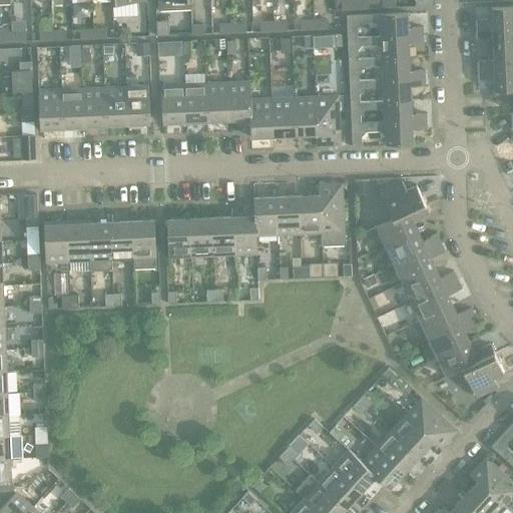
[(158,0),(159,11),(192,10),(191,0),(158,0)]
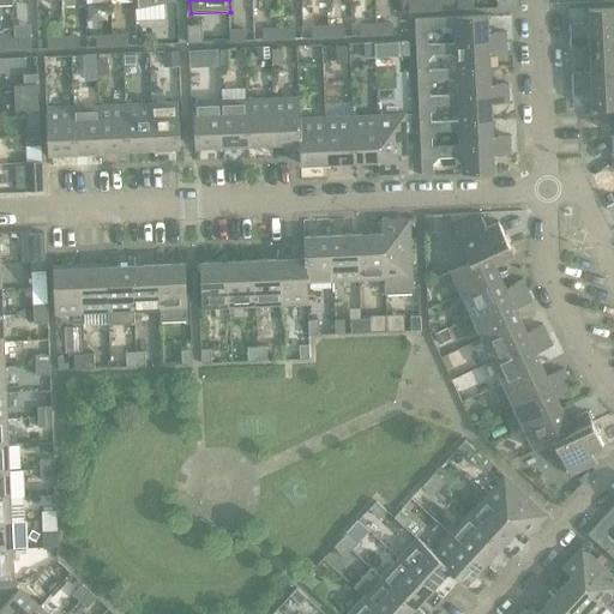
[(439,0),(425,1),(425,12),(440,11),(439,0)]
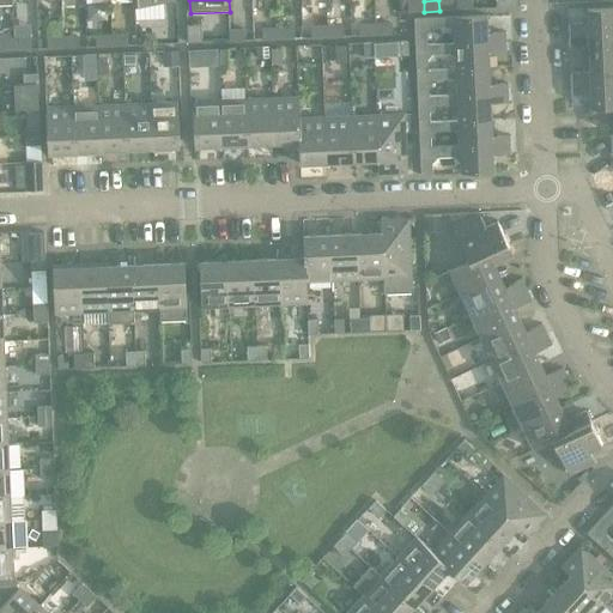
[(456,0),(457,1),(457,11),(473,10),(473,0),(456,0)]
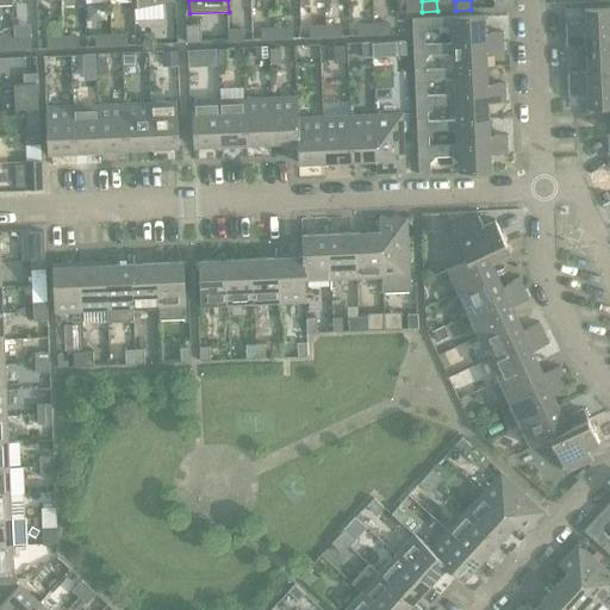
[(422,12),(422,1),(406,2),(406,12),(422,12)]
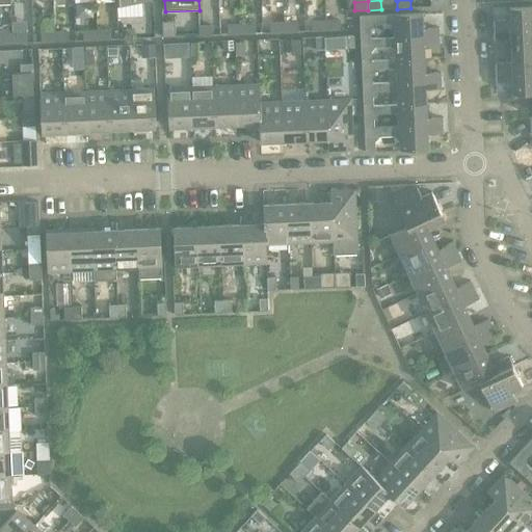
[(496,21),(496,31),(531,29),(531,7),(511,8),(511,21),(496,21)]
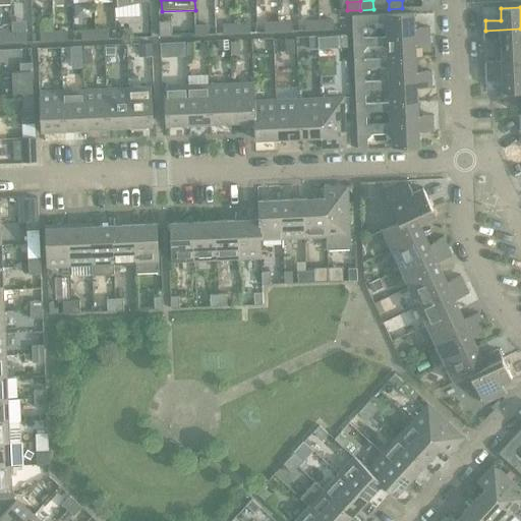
[(353,16),(353,39),(429,36),(429,27),(415,29),(414,14),(353,16)]
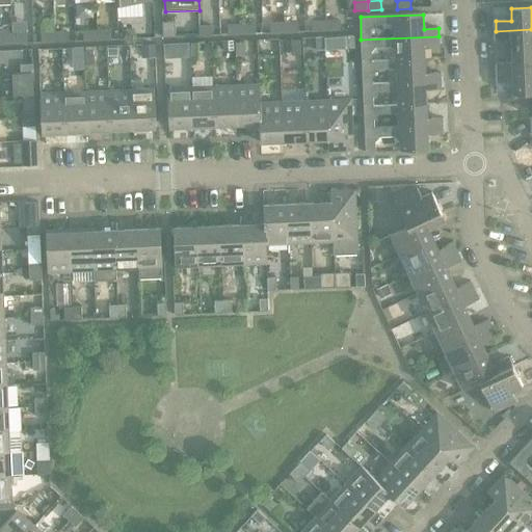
[(341,21),(326,22),(327,31),(341,30),(341,21)]
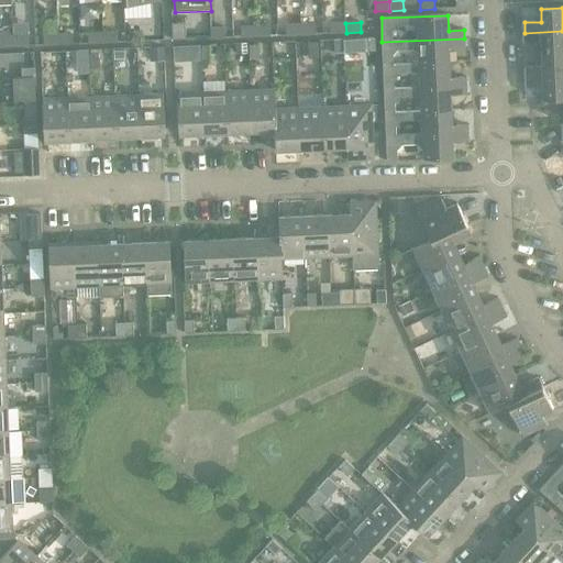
[(346,33),(345,23),(331,24),(331,33),(346,33)]
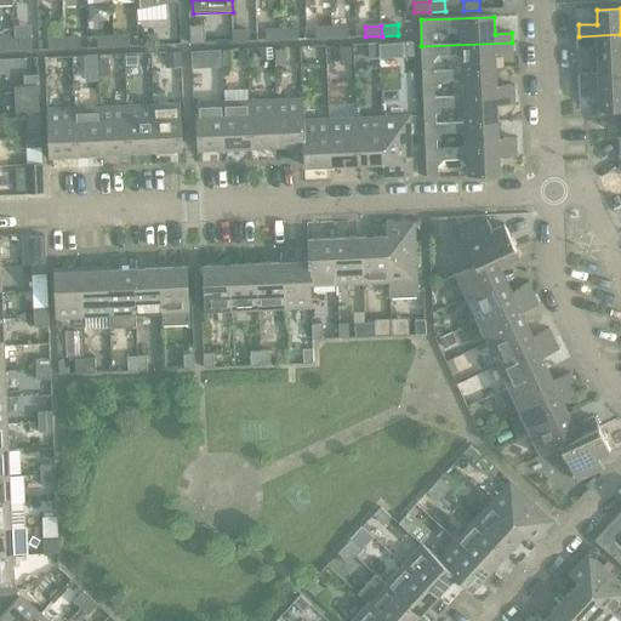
[(348,27),(332,28),(332,38),(348,38),(348,27)]
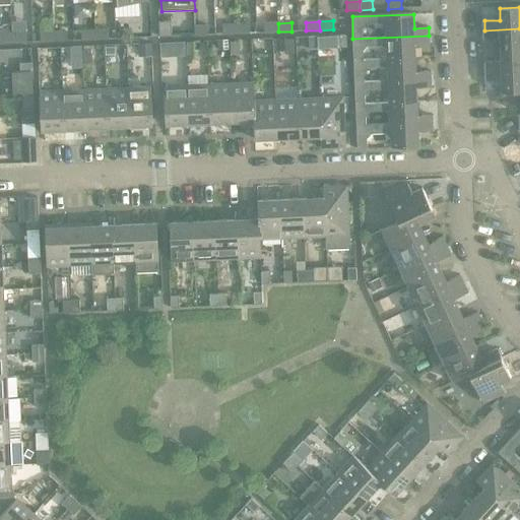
[(278,31),(278,23),(264,23),(265,33),(278,31)]
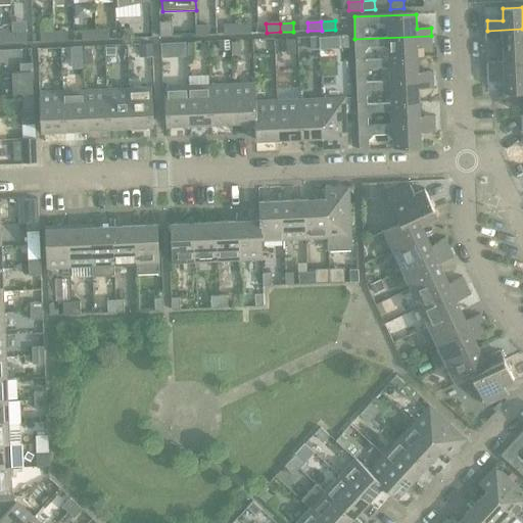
[(238,34),(238,25),(224,26),(225,35),(238,34)]
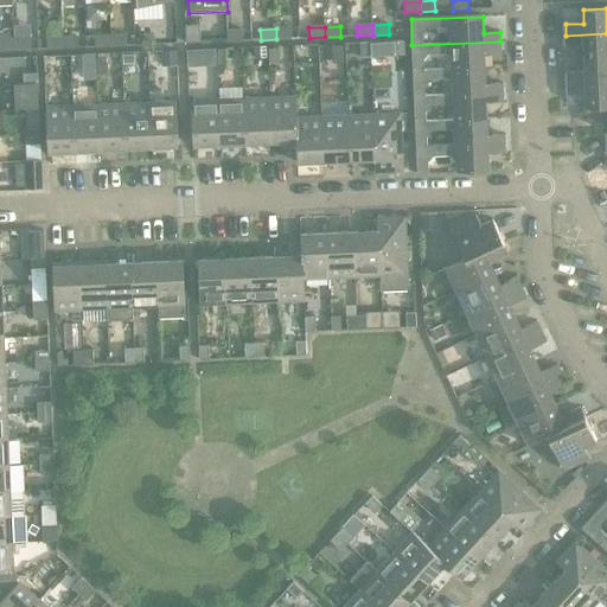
[(292,29),(276,29),(276,39),(292,39),(292,29)]
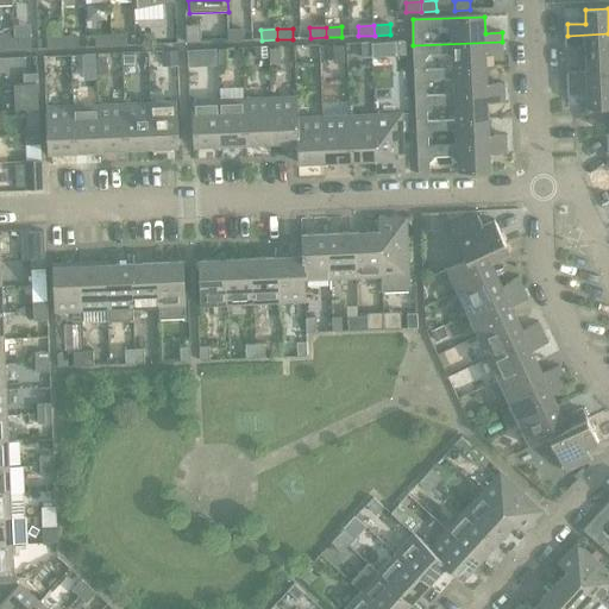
[(244,31),(228,31),(228,42),(245,41),(244,31)]
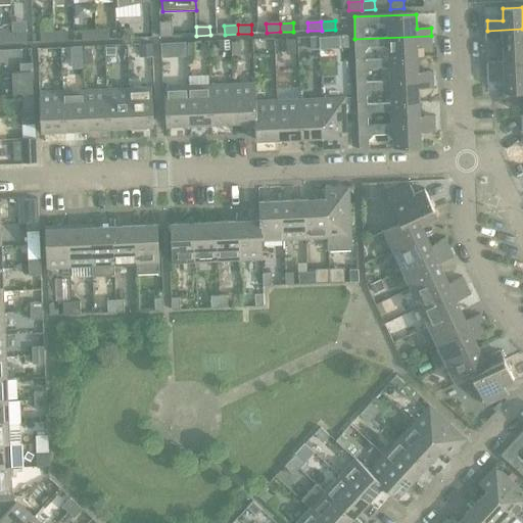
[(522,29),(487,31),(488,41),(504,40),(504,51),(522,49),(522,29)]
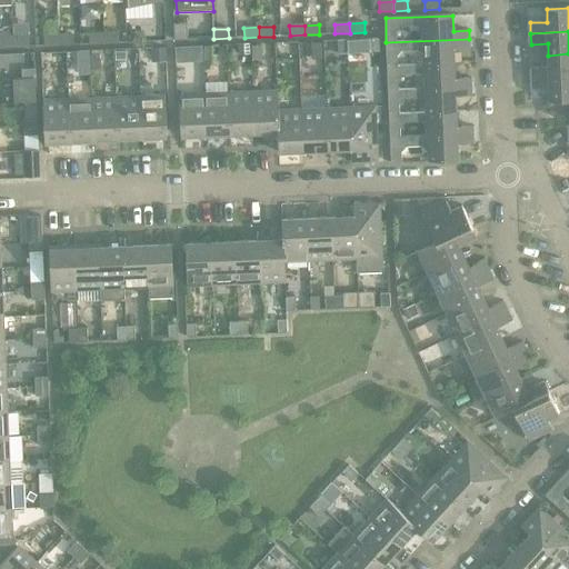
[(105,43),(105,33),(89,35),(90,45),(105,43)]
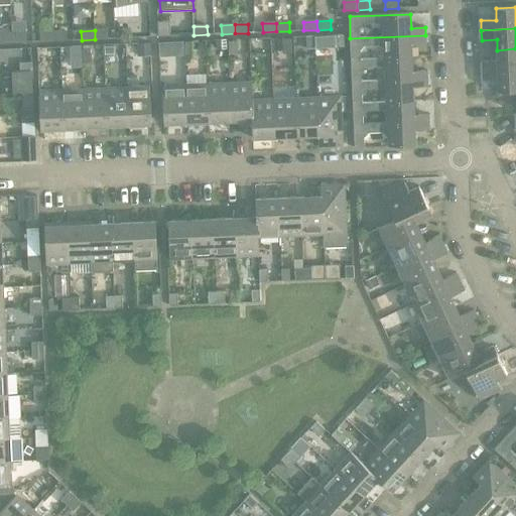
[(108,30),(95,30),(95,39),(108,38),(108,30)]
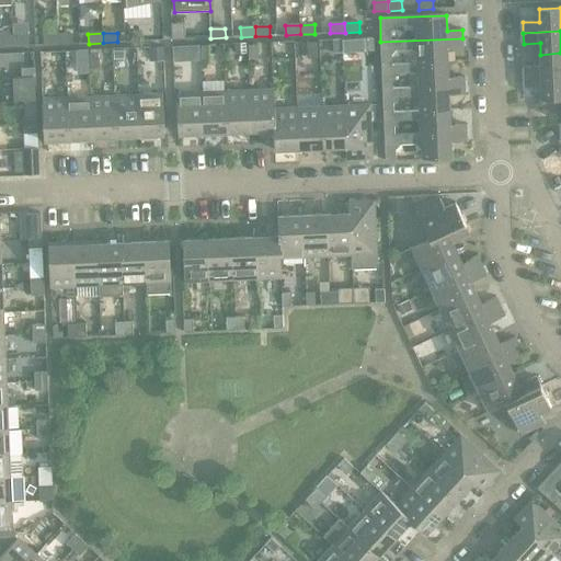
[(72,34),(58,35),(58,45),(73,44),(72,34)]
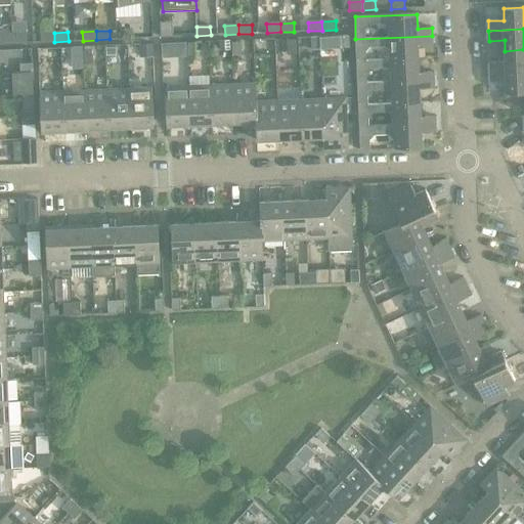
[(54,42),(54,33),(41,34),(41,42),(54,42)]
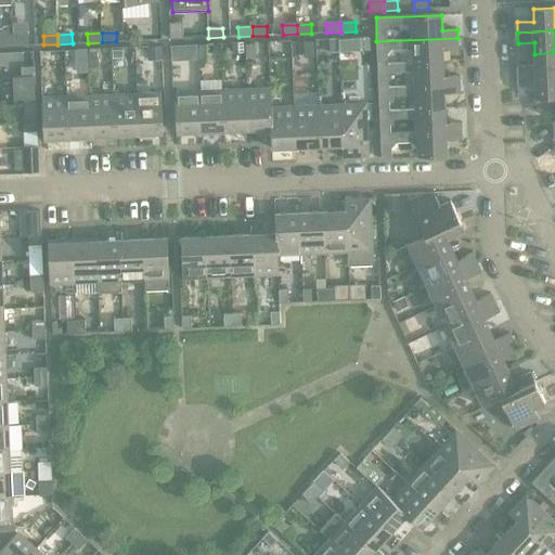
[(28,36),(13,37),(14,46),(28,46),(28,36)]
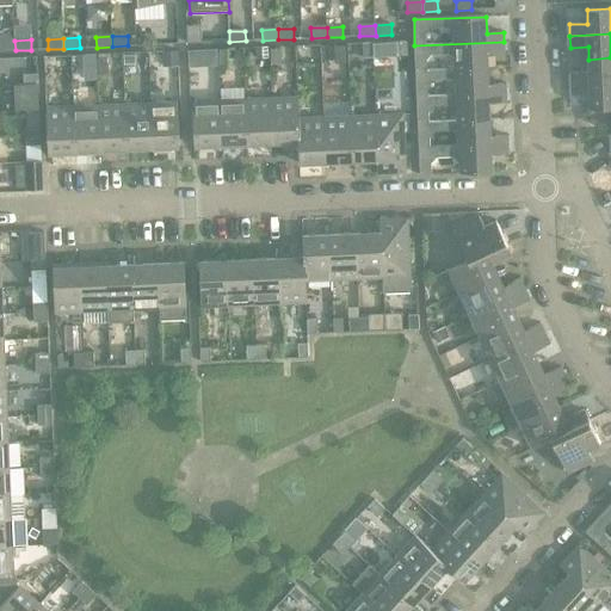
[(0,50),(16,50),(14,41),(0,41),(0,50)]
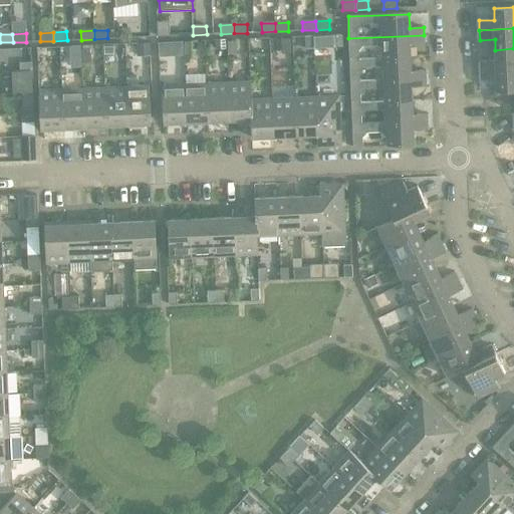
[(343,35),(329,35),(330,47),(343,47),(343,35)]
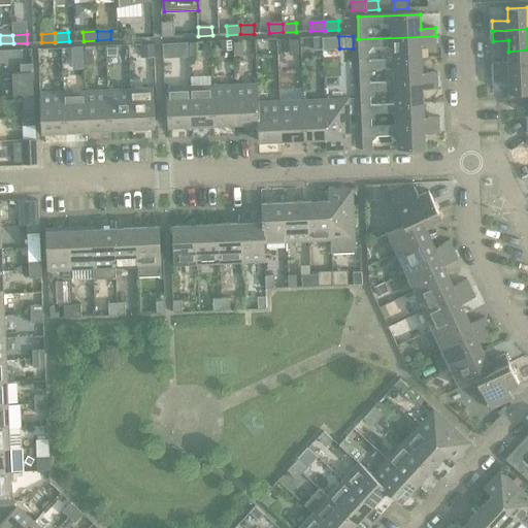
[(435,36),(358,39),(359,62),(422,59),(421,44),(436,44),(435,36)]
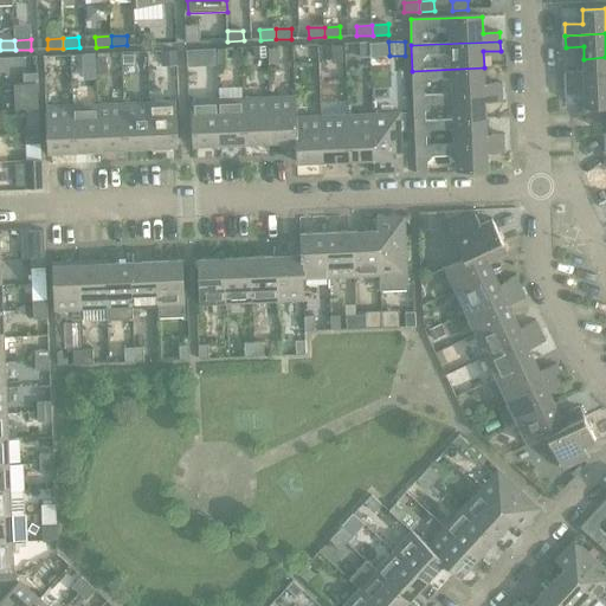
[(371,43),(360,43),(361,58),(371,58),(371,57),(371,43)]
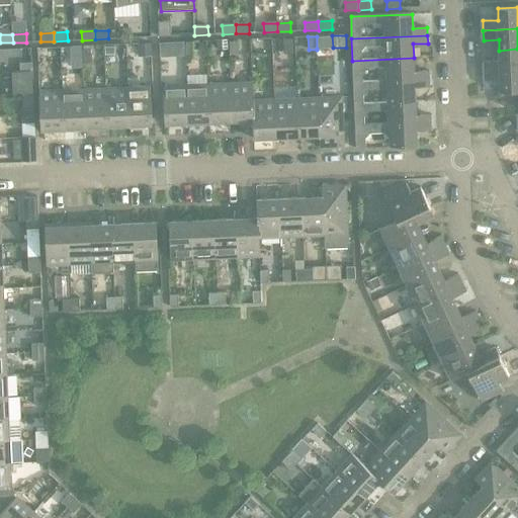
[(292,38),(284,39),(284,54),(292,54),(292,38)]
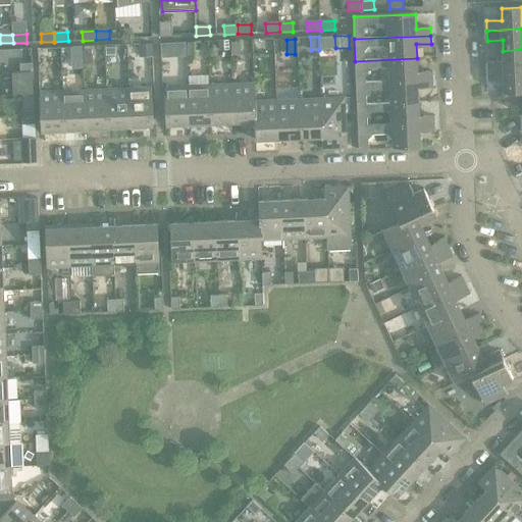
[(228,40),(219,41),(220,50),(229,49),(228,40)]
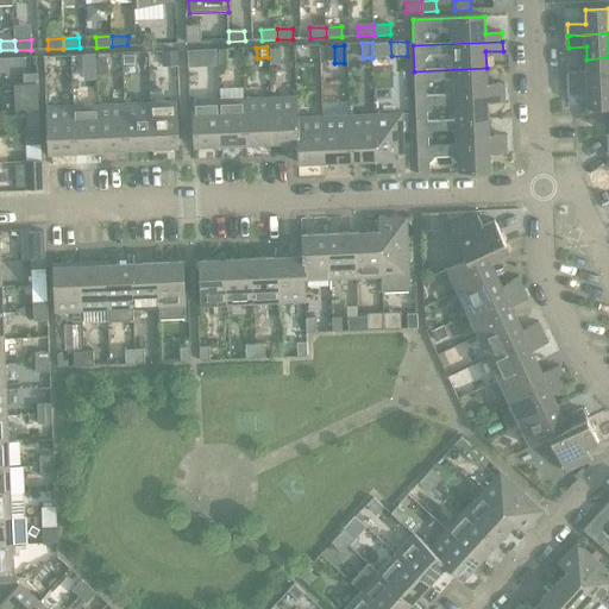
[(280,48),(270,49),(270,64),(281,64),(280,48)]
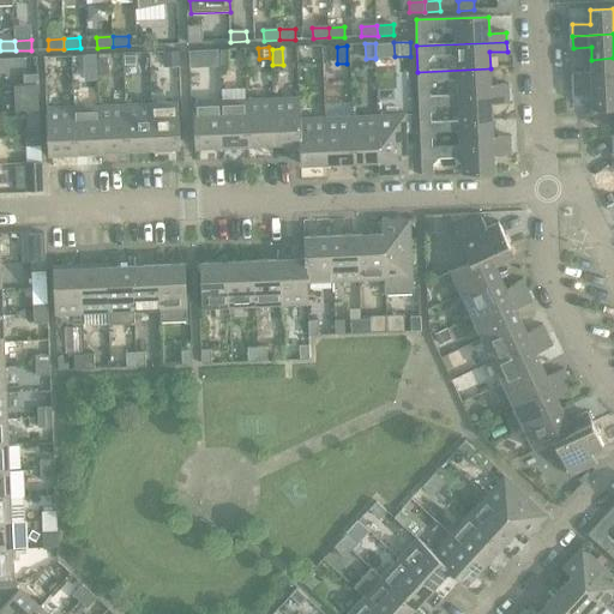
[(180,50),(164,52),(164,66),(180,66),(180,50)]
